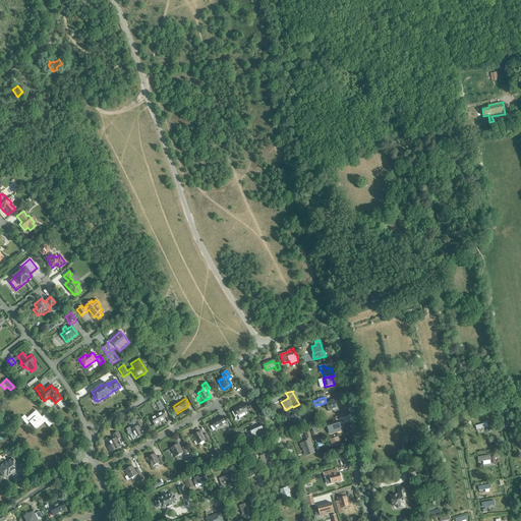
[(327,403),(328,410),(337,407),(335,399),(332,400),(332,402),(327,403)]
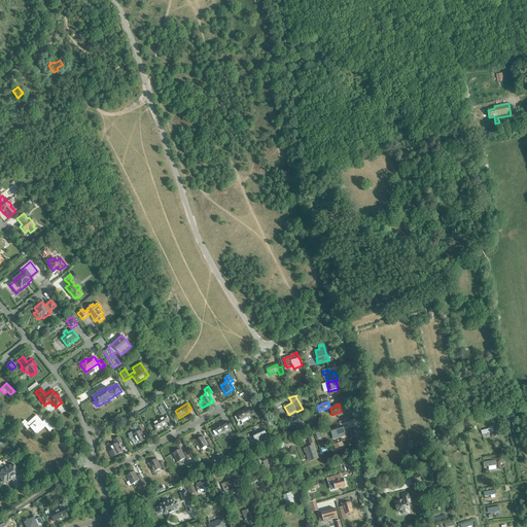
[(251,408),(248,410),(247,408),(237,413),(239,416),(235,418),(237,421),(238,421),(237,425),(241,426),(242,425),(243,423),(242,421),(251,415),(251,416),(254,414),(251,408)]
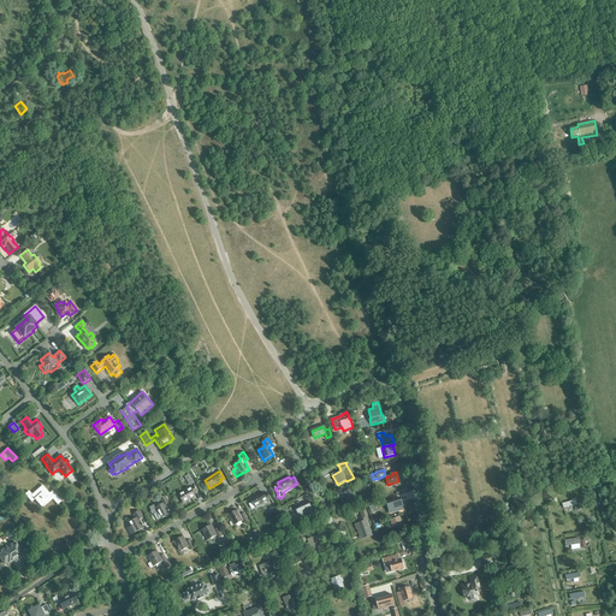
[(178,495),(183,503),(195,497),(194,495),(197,492),(194,485),(190,487),(190,489),(178,495)]
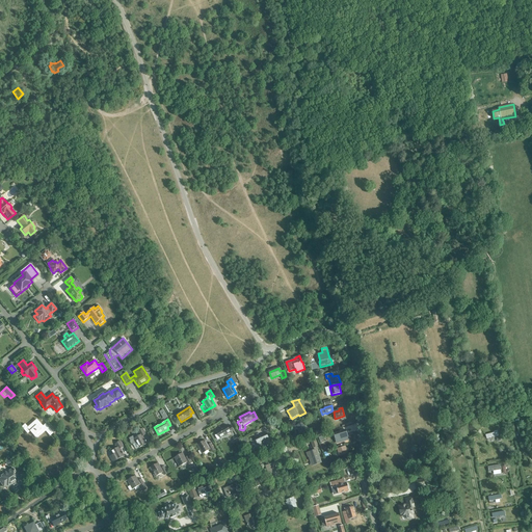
[(45,424),(43,427),(36,420),(27,427),(25,424),(22,427),(27,433),(30,431),(36,437),(45,430),(49,435),(52,432),(45,424)]
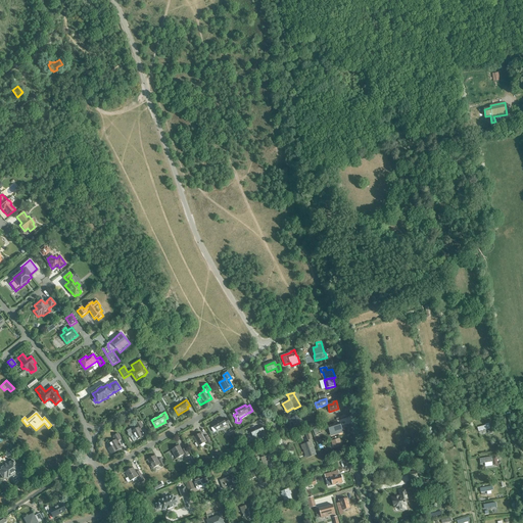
[(289,420),(293,428),(300,424),(298,419),(300,418),(298,415),(289,420)]
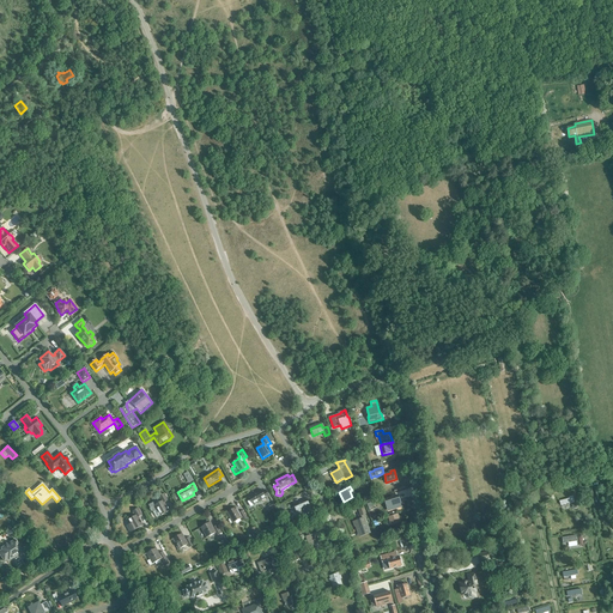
[(266,490),(262,492),(261,490),(249,496),(250,501),(248,502),(250,507),(265,498),(266,499),(269,497),(266,490)]
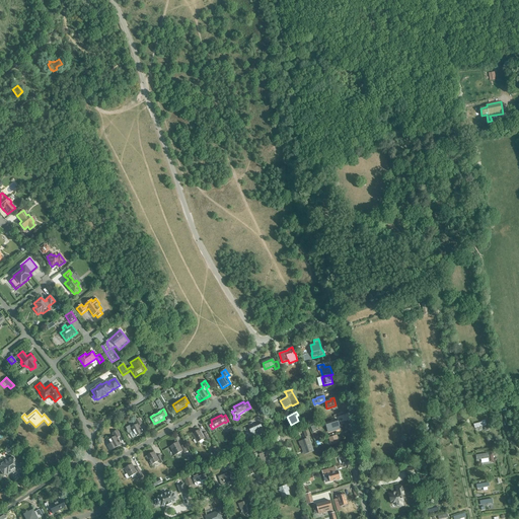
[(136,437),(143,433),(140,426),(143,424),(139,418),(135,421),(137,425),(131,428),(130,426),(126,428),(127,430),(127,431),(128,433),(129,433),(130,434),(133,432),(136,437)]
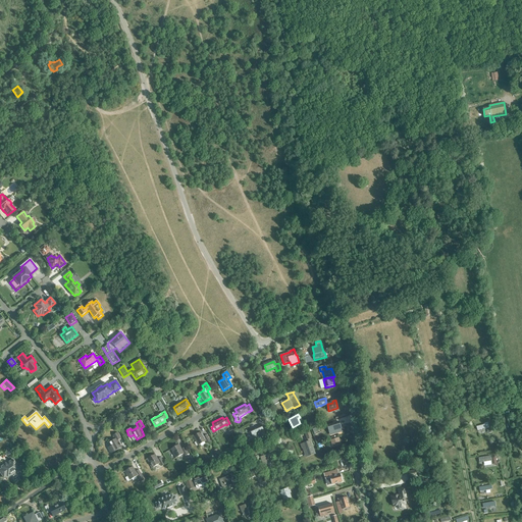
[(342,431),(338,422),(327,425),(330,435),(337,432),(342,431)]
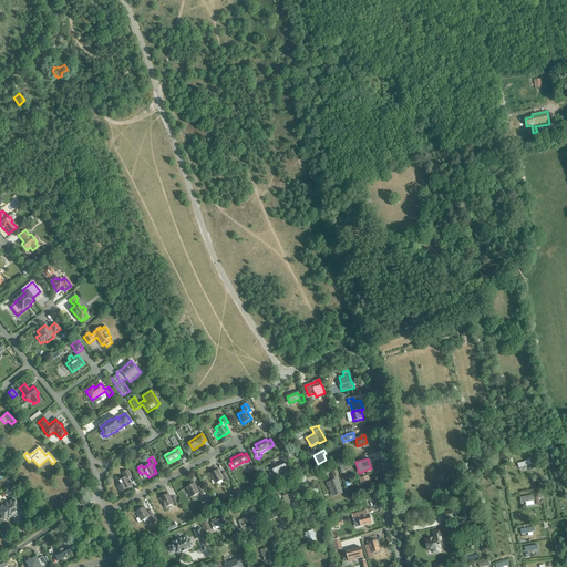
[(277,480),(289,474),(284,463),(276,467),(275,465),(271,466),(277,480)]
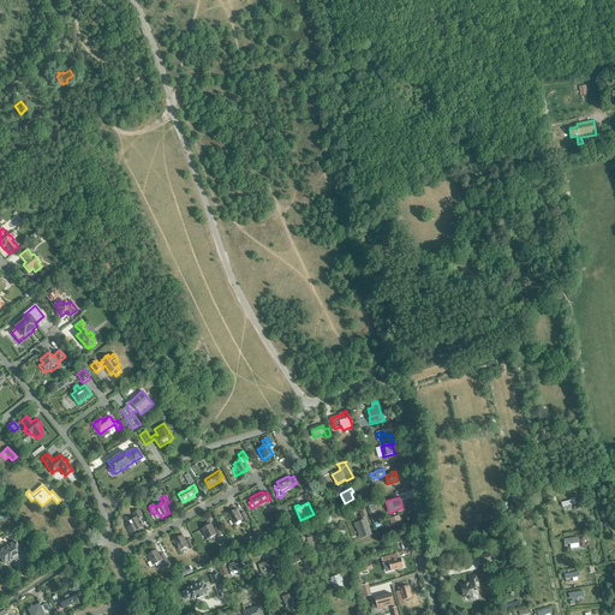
[(127,529),(131,535),(144,527),(139,519),(143,517),(139,509),(133,513),(136,518),(129,521),(131,526),(127,529)]
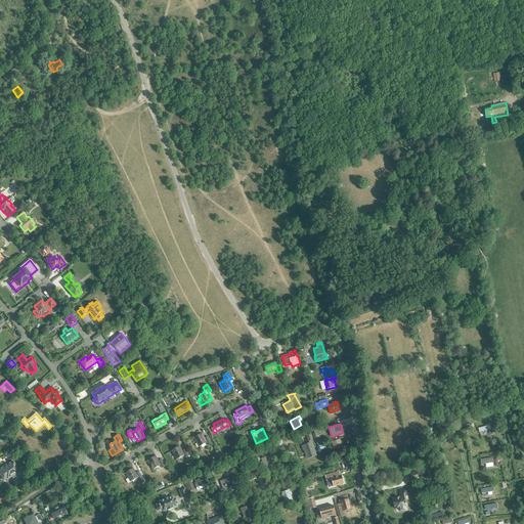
[(208,437),(205,438),(202,434),(194,438),(200,447),(207,443),(209,445),(212,443),(208,437)]
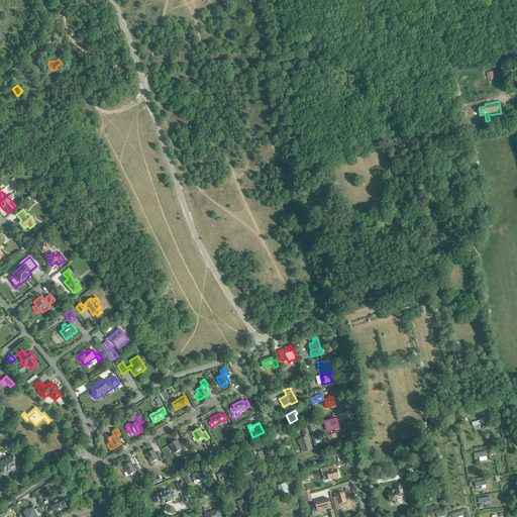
[(327,436),(330,443),(338,440),(335,433),(327,436)]
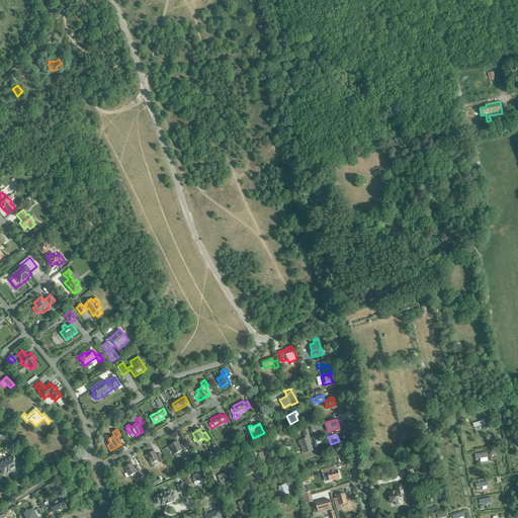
[(305,453),(312,451),(308,439),(301,441),(304,444),(301,444),(301,446),(303,450),(304,450),(305,453)]
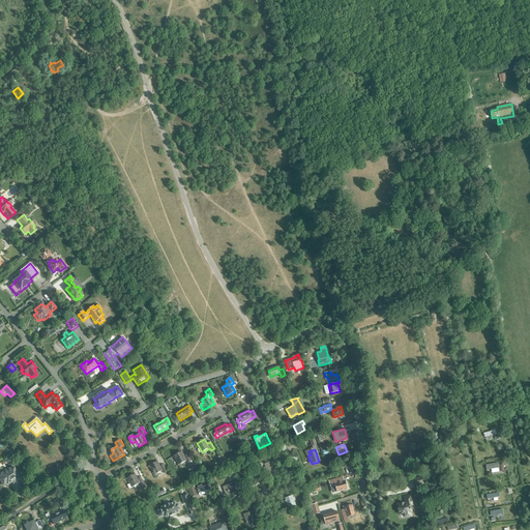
[(187,454),(184,457),(182,451),(174,455),(179,465),(186,461),(188,463),(192,462),(187,454)]
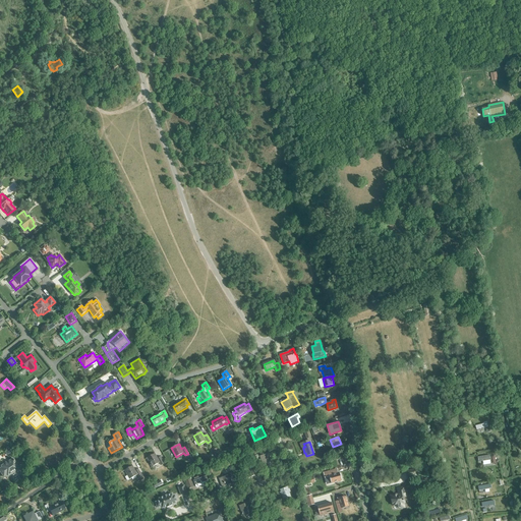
[(219,462),(224,460),(217,448),(212,451),(217,458),(219,462)]
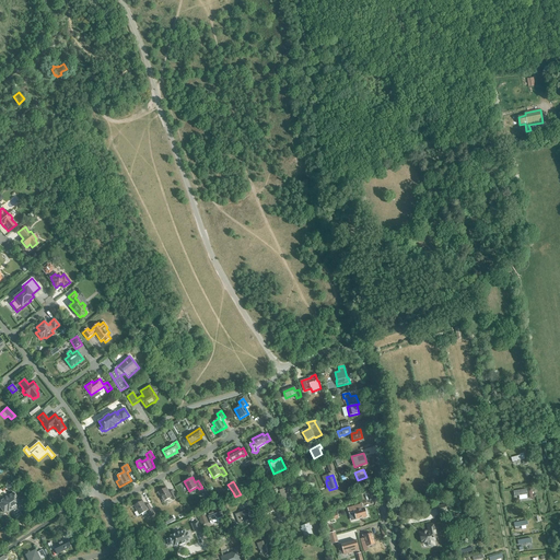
[(288,487),(282,488),(281,486),(278,488),(283,501),(292,498),(288,487)]
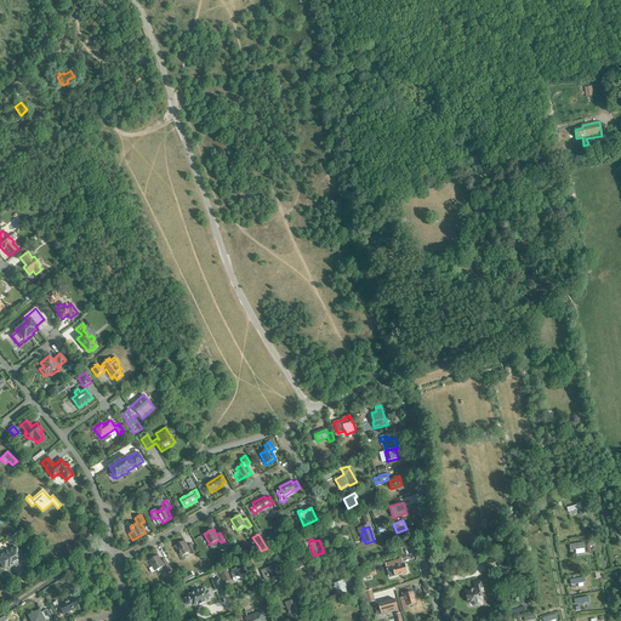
[(192,545),(188,546),(184,541),(175,546),(181,557),(191,552),(192,554),(195,552),(192,545)]
